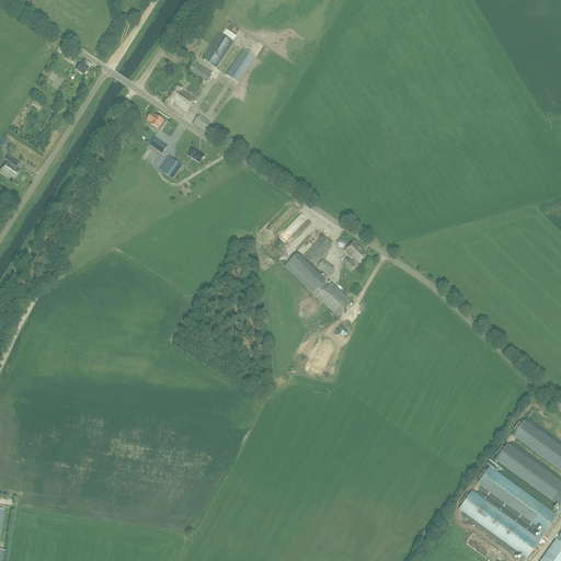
[(233,43),(219,34),(202,59),(216,69),(233,43)]
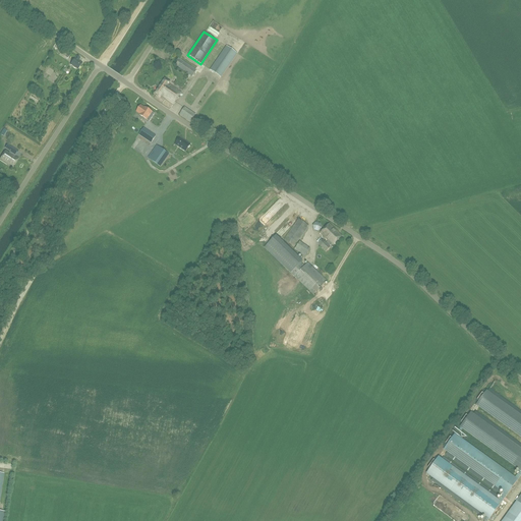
[(226,46),(210,70),(221,77),(237,53),(226,46)]
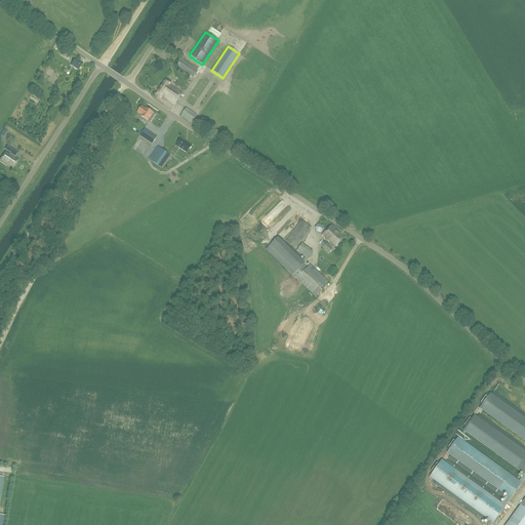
[(66,51),(64,49),(61,53),(69,59),(71,55),(66,51)]
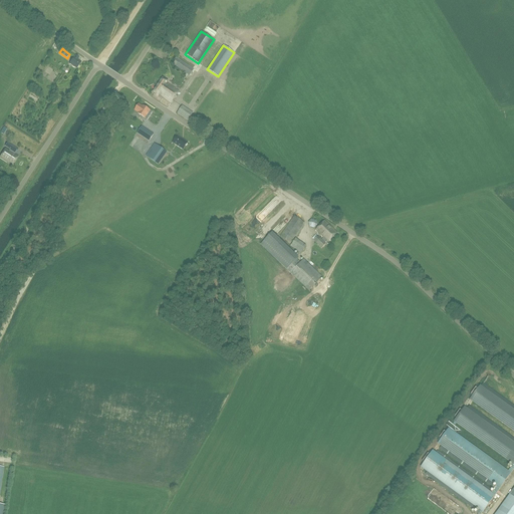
[(73,57),(69,63),(76,68),(81,62),(77,60),(79,57),(75,55),(73,57)]
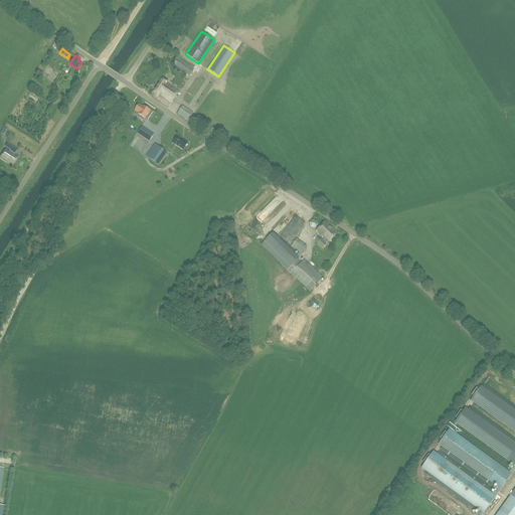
[(171,62),(165,55),(159,59),(164,67),(171,62)]
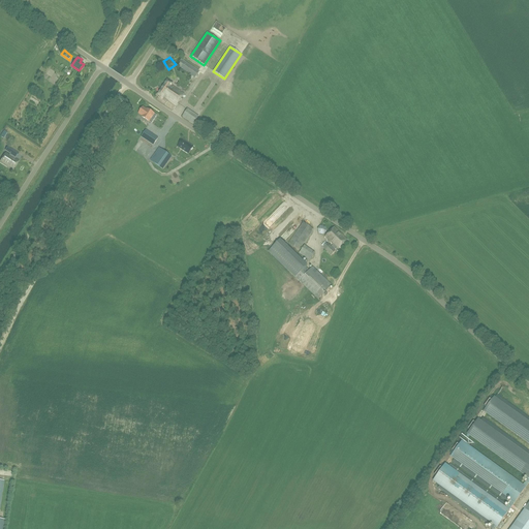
[(178,66),(195,78),(199,71),(182,60),(178,66)]
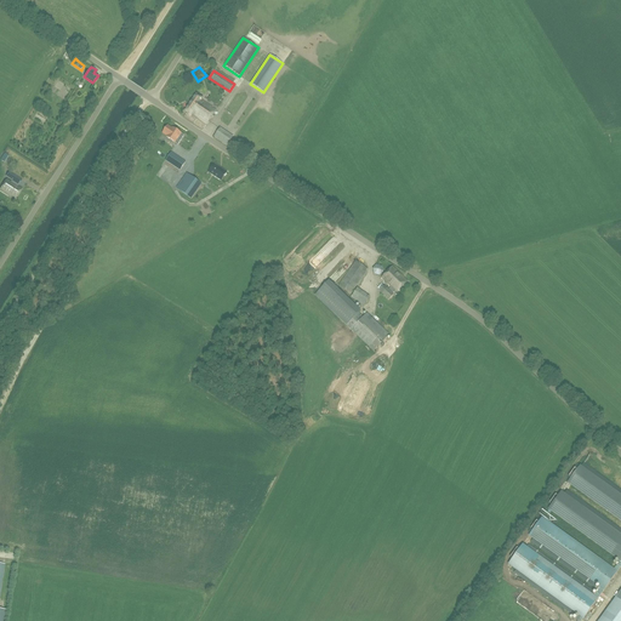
[(208,124),(211,117),(216,109),(201,100),(203,98),(197,93),(191,103),(184,112),(191,115),(192,113),(208,124)]
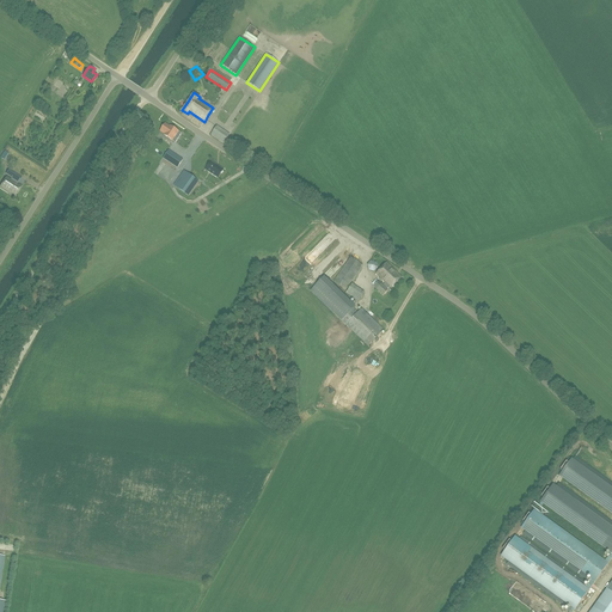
[(169,127),(165,123),(160,132),(164,134),(164,135),(173,141),(175,139),(176,139),(178,136),(177,135),(179,132),(178,132),(170,126),(169,127)]
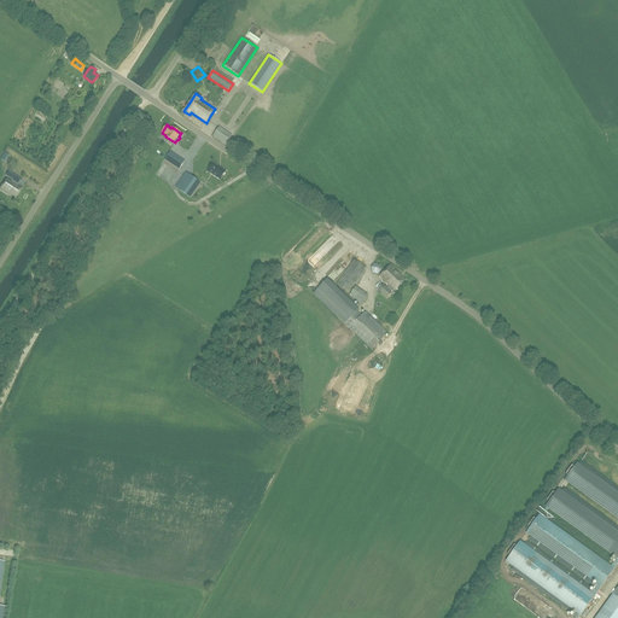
[(219,128),(213,136),(226,145),(232,136),(219,128)]
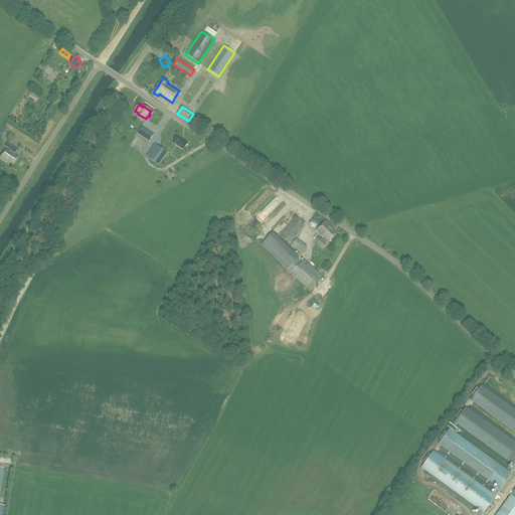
[(144,138),(148,131),(142,127),(138,134),(144,138)]
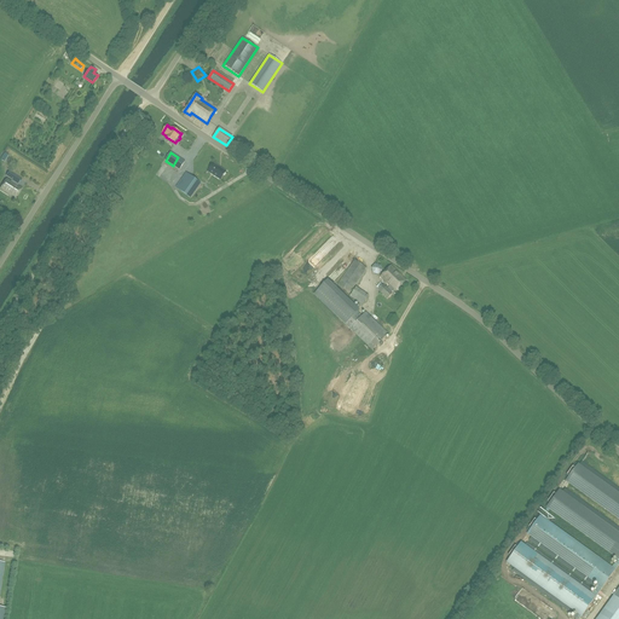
[(154,181),(165,163),(160,161),(149,179),(154,181)]
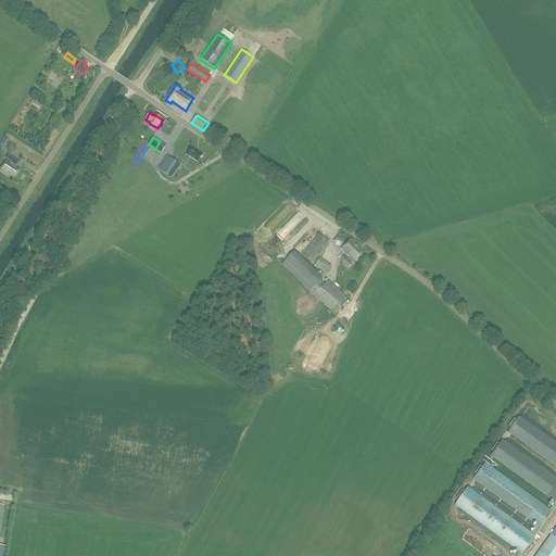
[(198,162),(203,154),(191,147),(187,154),(198,162)]
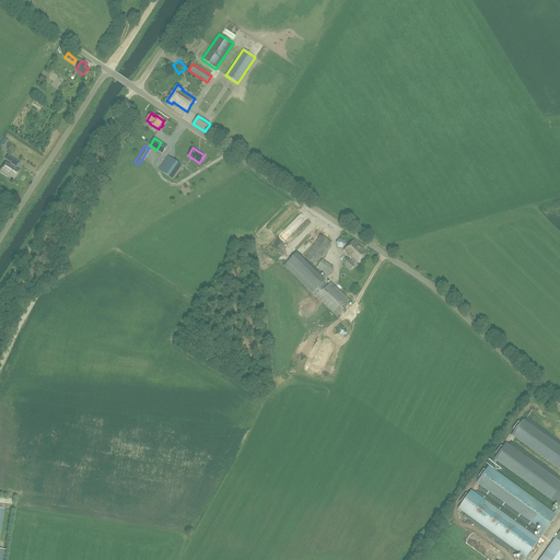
[(159,170),(172,179),(182,165),(168,156),(159,170)]
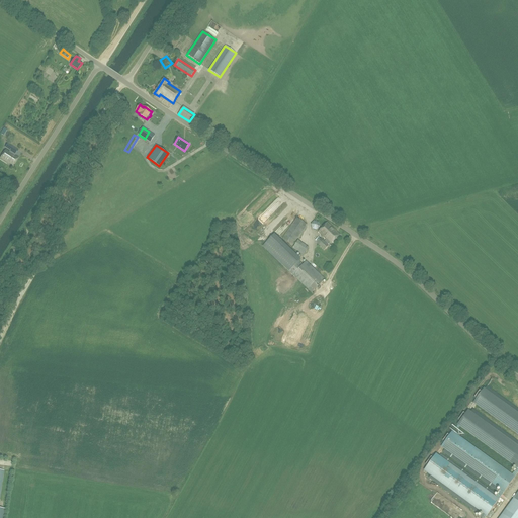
[(5,150),(0,158),(0,159),(12,167),(18,157),(13,154),(14,153),(15,153),(16,151),(9,146),(8,148),(11,151),(10,152),(5,150)]
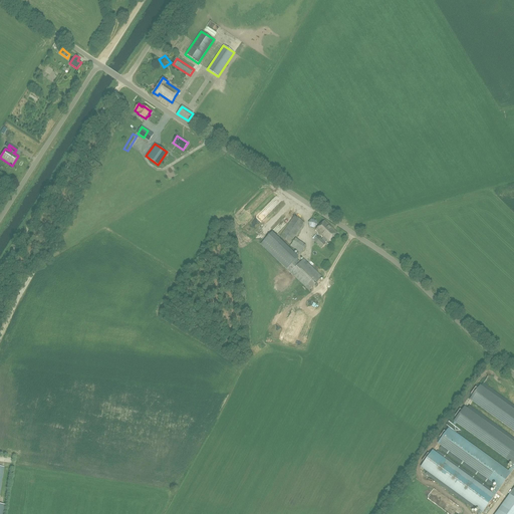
[(290,243),(304,223),(294,216),(280,236),(290,243)]
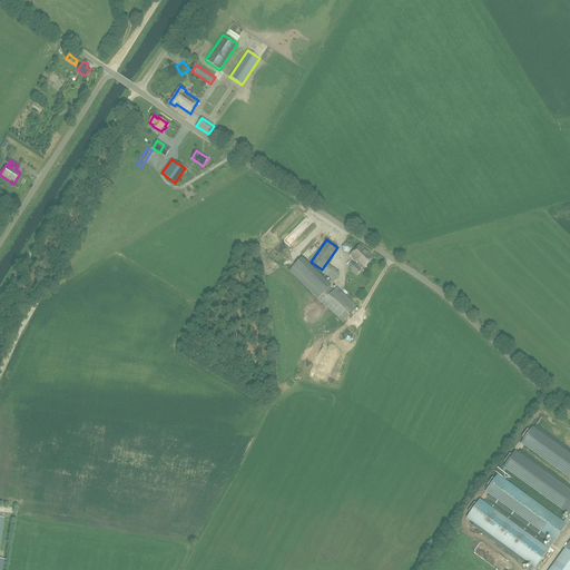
[(359,264),(363,267),(364,268),(374,258),(361,245),(351,255),(359,264)]
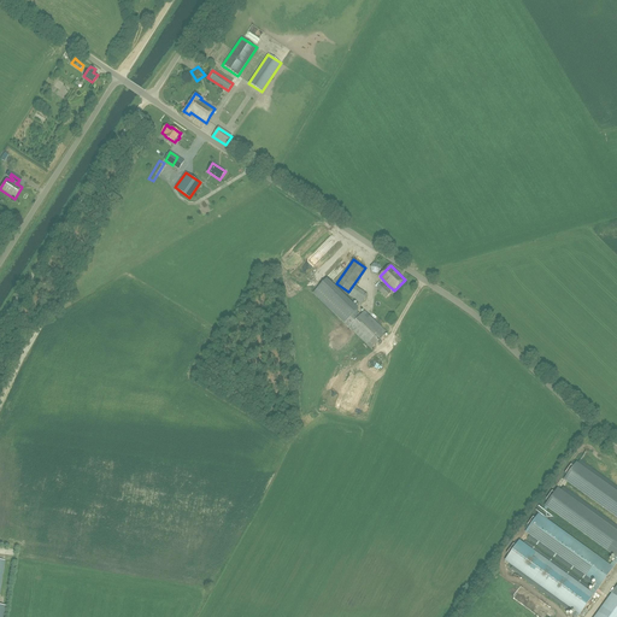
[(313,293),(348,328),(360,315),(357,311),(358,309),(327,278),(313,293)]
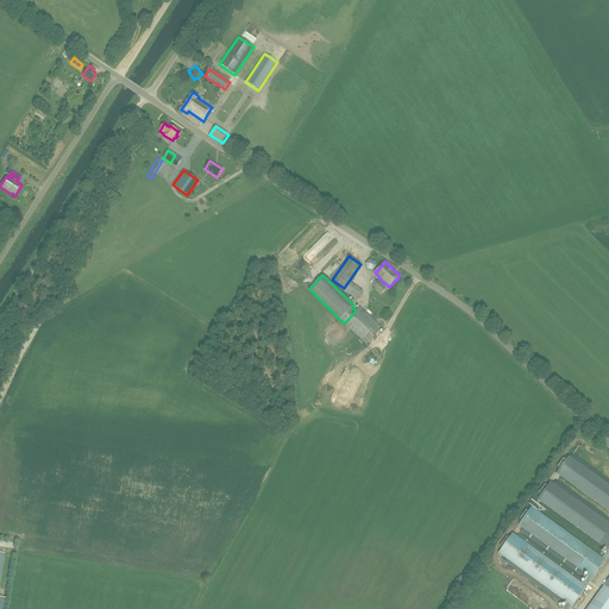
[(384,288),(388,286),(383,282),(381,284),(377,280),(371,286),(381,294),(385,289),(384,288)]
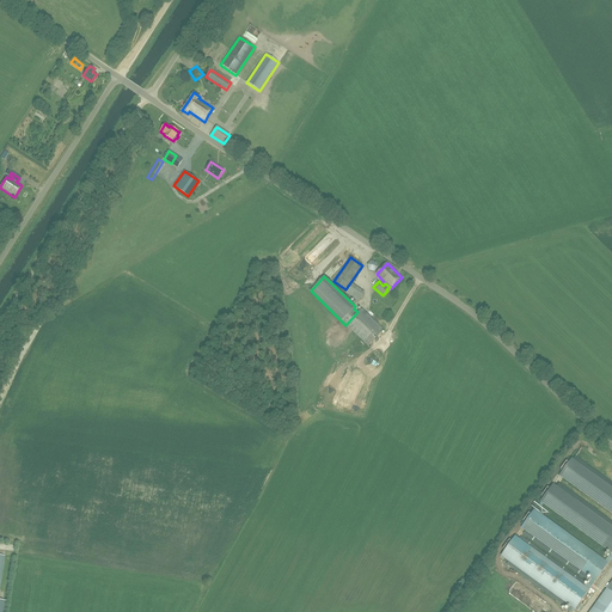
[(357,301),(365,293),(353,283),(346,293),(357,301)]
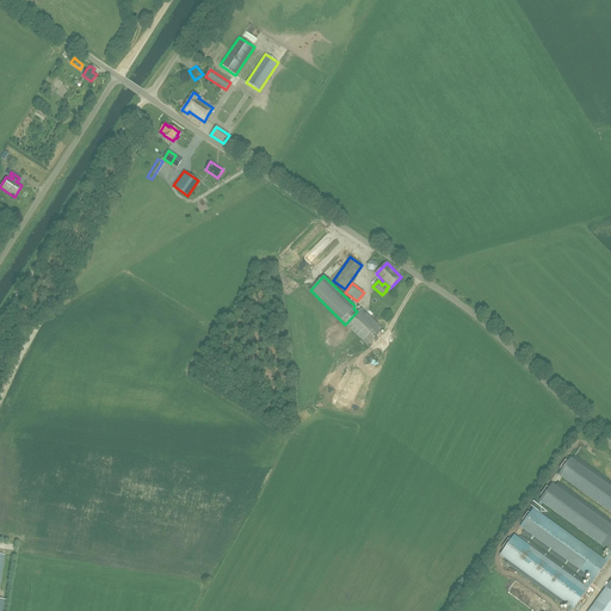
[(362,308),(357,312),(345,325),(368,345),(383,329),(362,308)]
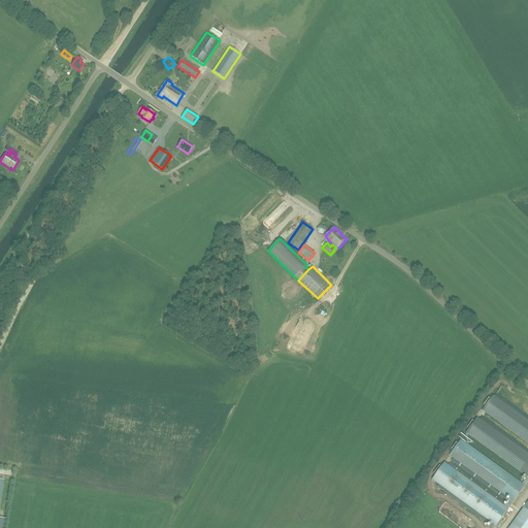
[(527,451),(487,424),(486,425),(485,431),(494,437),(491,436),(523,458),(521,458),(527,462),(527,451)]
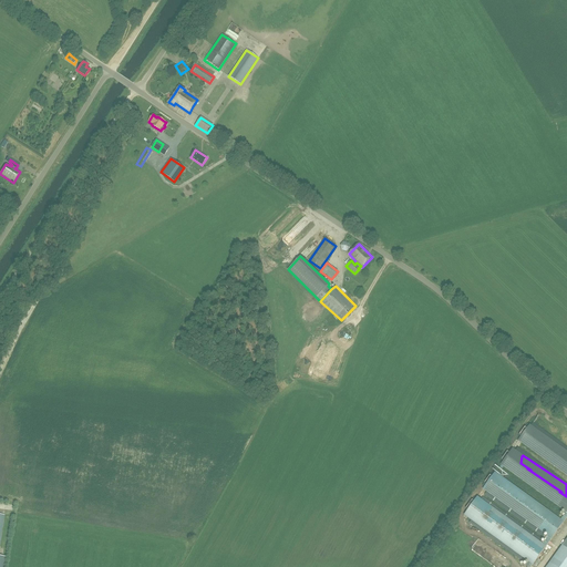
[(564,513),(562,516),(493,471),(482,487),(552,533),(555,527),(557,529),(566,513),(565,511),(566,509),(560,506),(558,509),(564,513)]
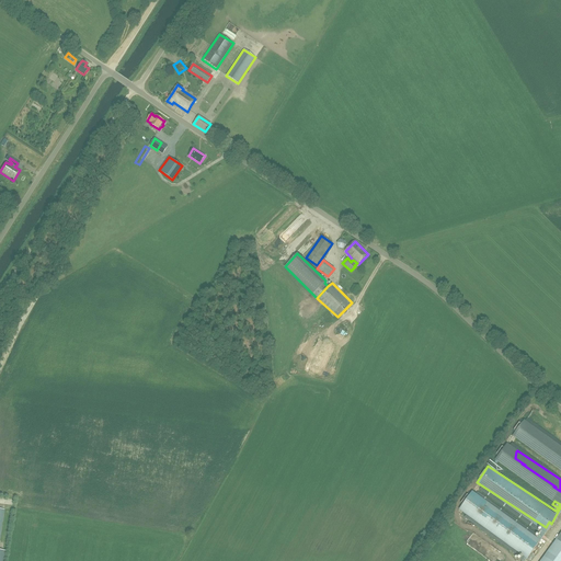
[(471,490),(458,508),(526,553),(522,559),(525,560),(538,539),(539,540),(541,537),(471,490)]
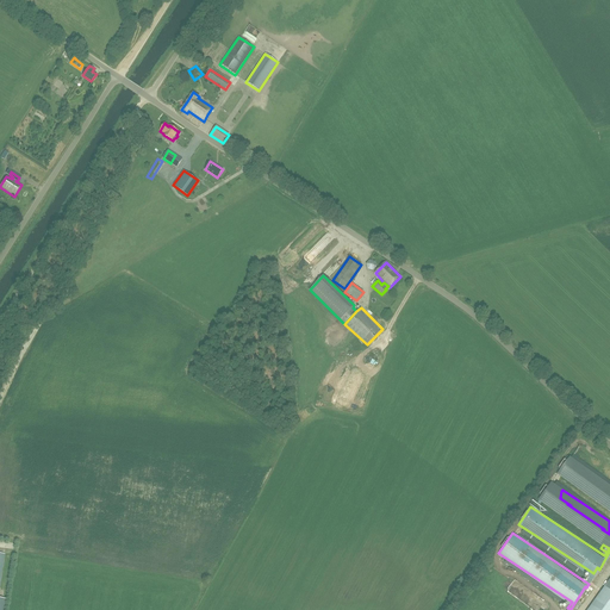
[(609,609),(609,579),(587,609),(609,609)]
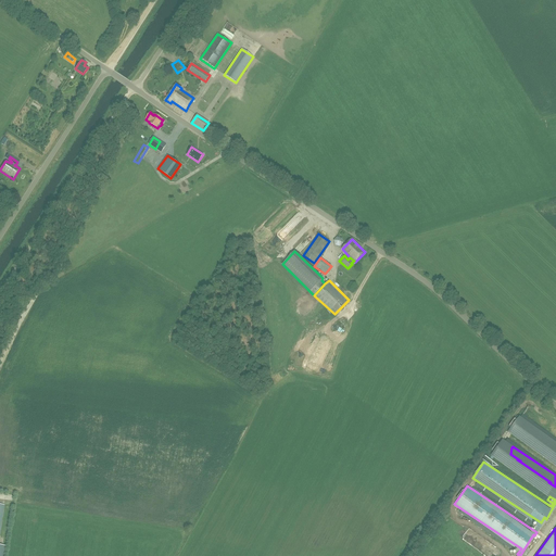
[(465,540),(489,555),(491,555),(497,547),(470,530),(465,540)]
